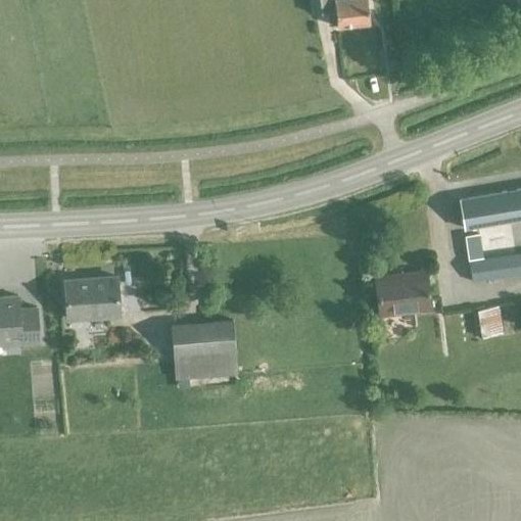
[(337,31),(371,27),(367,0),(349,0),(350,0),(330,3),(329,0),(310,0),(312,16),(335,13),(337,31)]
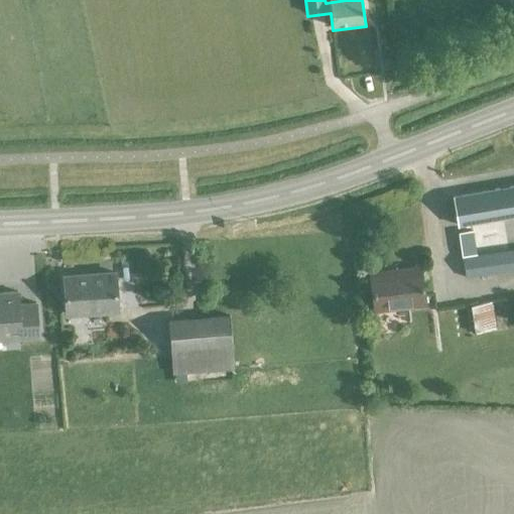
[(513,188),(454,200),(458,228),(513,218),(513,188)]
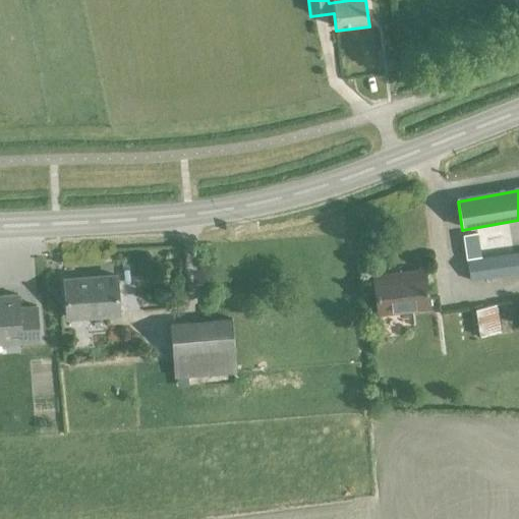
[(472,283),(518,275),(518,254),(481,261),(478,236),(465,238),(472,283)]
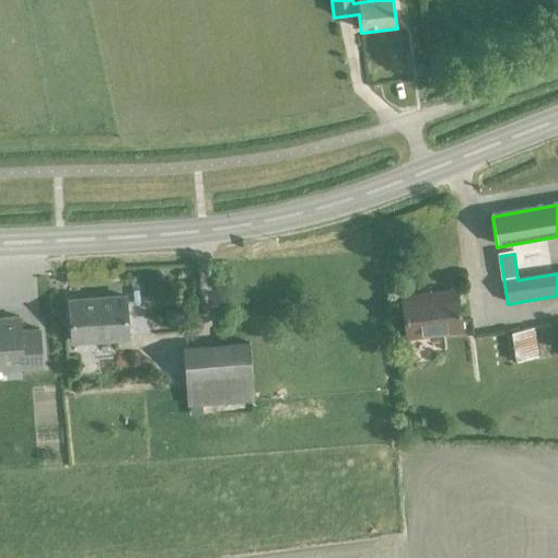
[(407,338),(462,332),(457,293),(403,300),(407,338)]
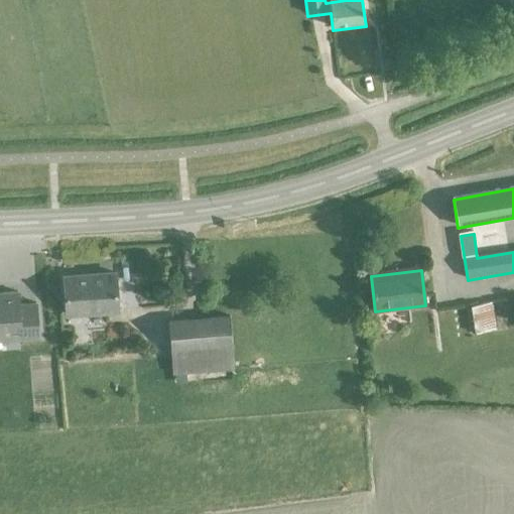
[(68,317),(118,313),(116,276),(66,280),(68,317)]
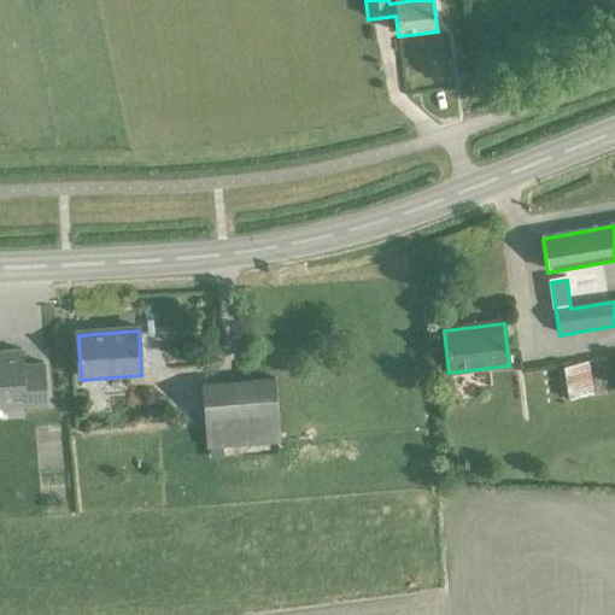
[(0,402),(24,402),(24,408),(47,406),(44,364),(23,367),(22,352),(0,352),(0,402)]
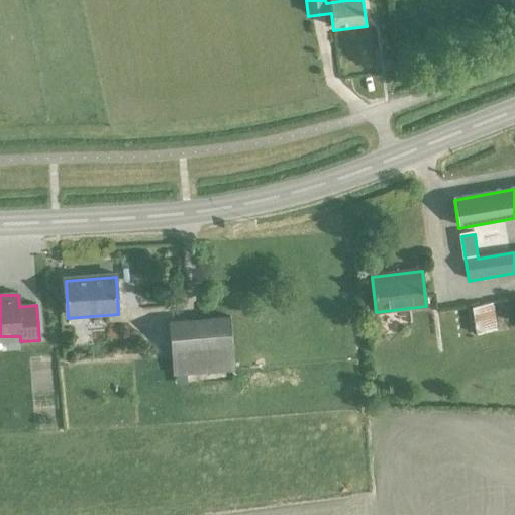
[(478,334),(497,331),(493,305),(474,308),(478,334)]
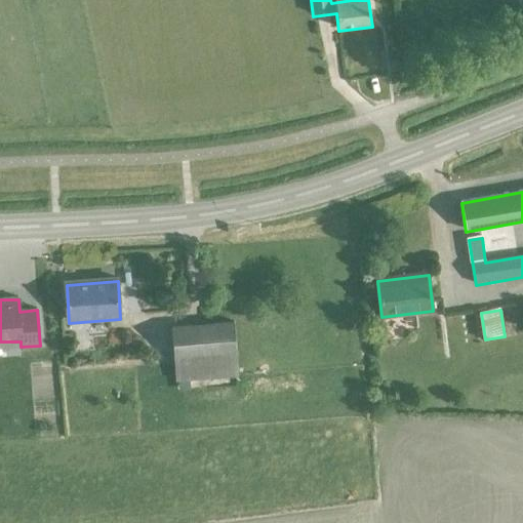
[(176,383),(238,378),(235,325),(172,329),(176,383)]
